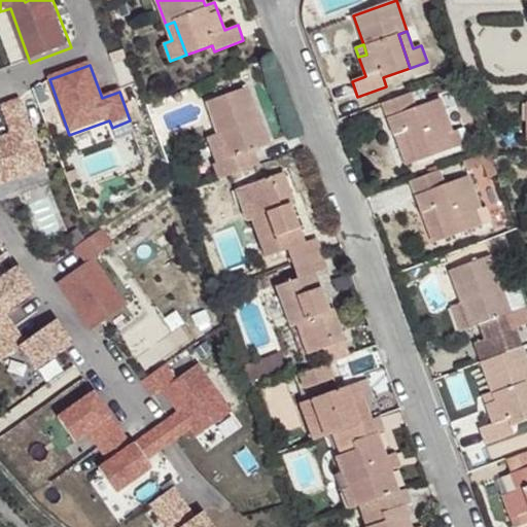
[(219,179),(248,169),(242,154),(269,145),(247,88),(206,102),(218,134),(222,133),(232,157),(214,165),(219,179)]
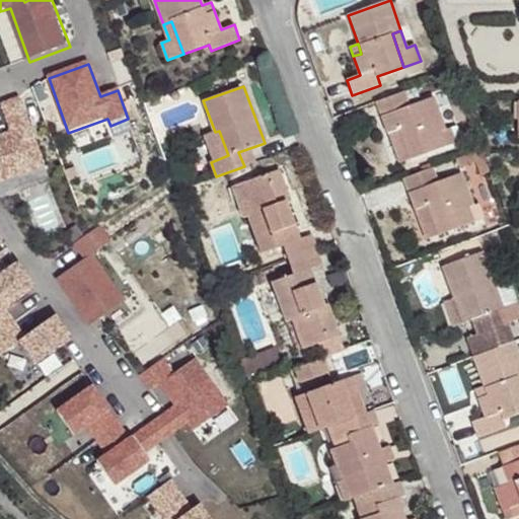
[(404,91),(376,102),(387,134),(399,129),(411,159),(462,140),(457,126),(445,130),(434,97),(410,106),(404,91)]
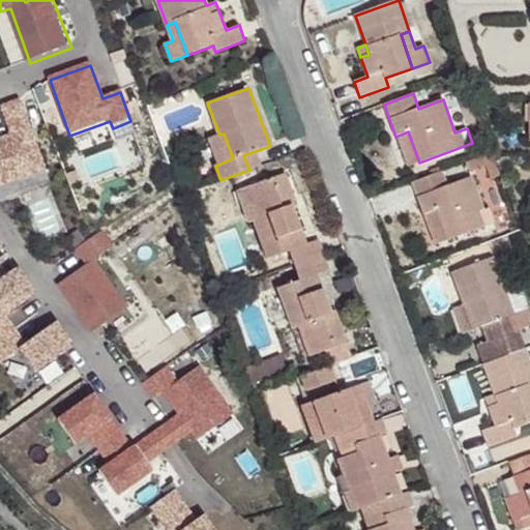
[(0,187),(47,171),(21,101),(2,109),(12,137),(0,141),(0,187)]
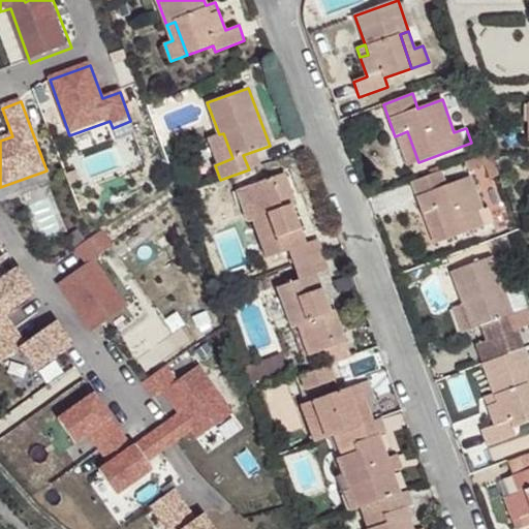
[(407,131),(395,136),(406,166),(418,162),(407,131)]
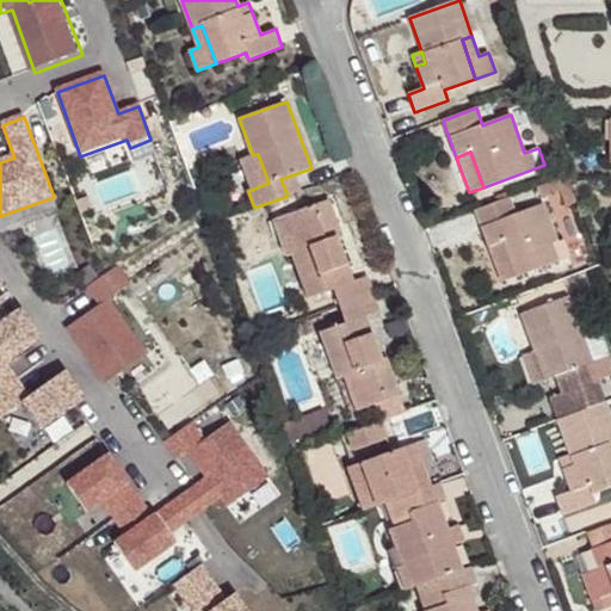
[(241,160),(252,189),(269,183),(258,154),(241,160)]
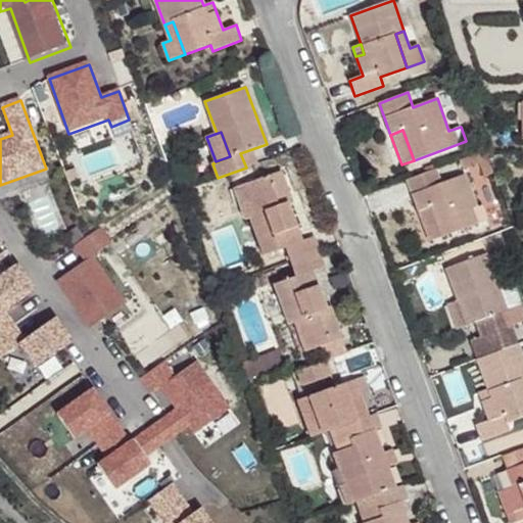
[(257,163),(252,149),(240,153),(246,168),(257,163)]
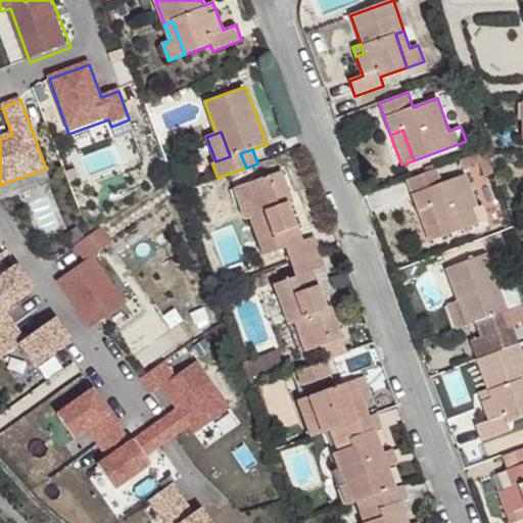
[(493,173),(485,151),(460,160),(464,170),(479,163),(484,177),(493,173)]
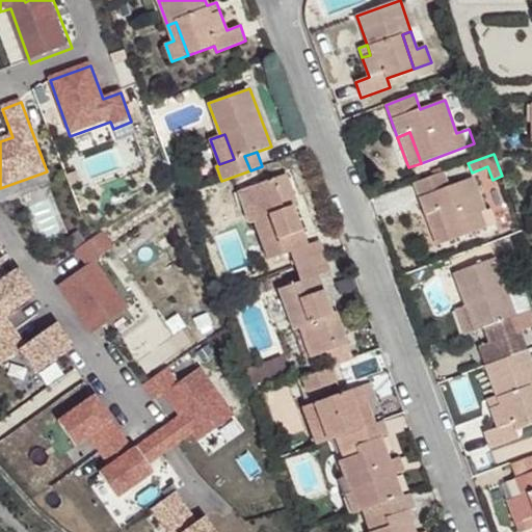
[(433,176),(415,183),(437,245),(496,223),(489,209),(485,211),(473,178),(449,187),(443,173),(442,173),(433,176)]
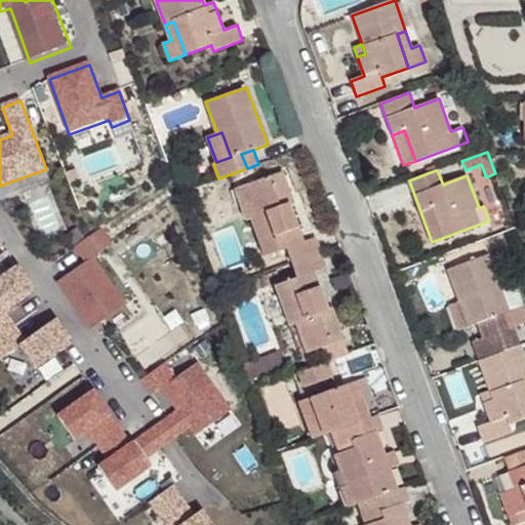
[(273,182),(284,177),(283,172),(271,176),(273,182)]
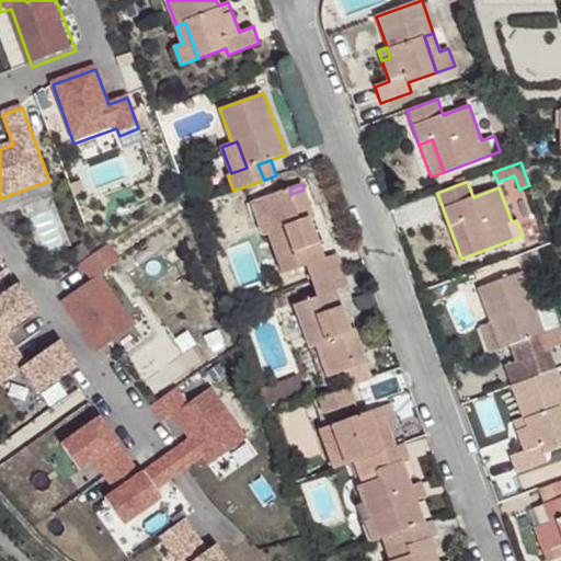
[(306,265),(312,281),(343,270),(338,254),(324,259),(307,209),(311,208),(304,190),(292,194),(289,189),(264,197),(276,229),(267,232),(283,273),(306,265)]
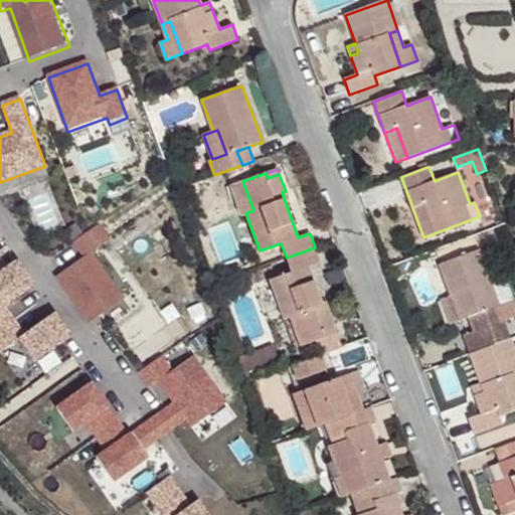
[(253,210),(242,181),(230,185),(241,214),(253,210)]
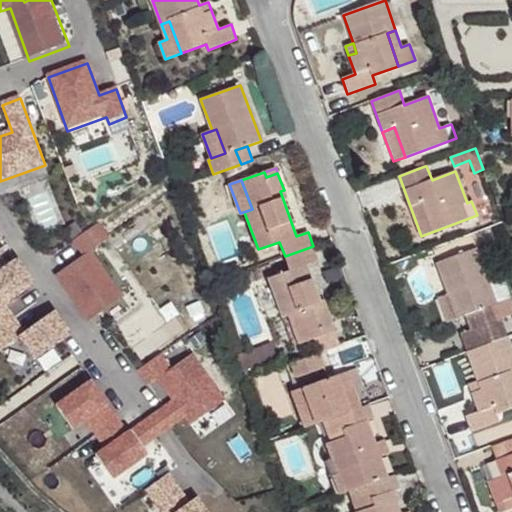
[(98,226),(72,244),(83,259),(56,277),(89,324),(124,300),(91,254),(109,241),(98,226)]
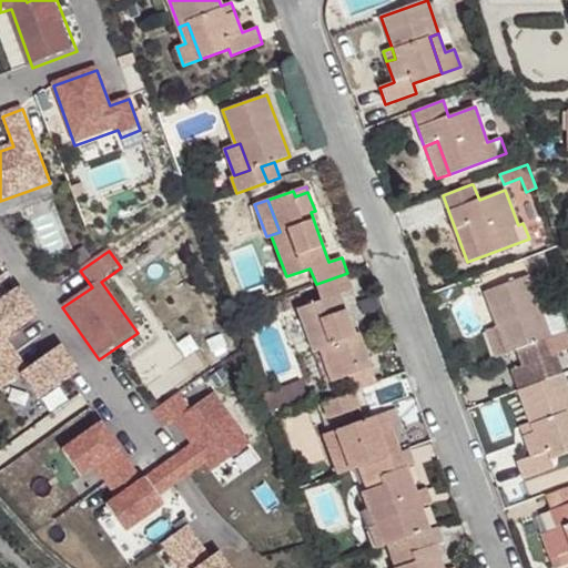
[(353,290),(347,273),(316,284),(322,301),(297,308),(314,353),(322,350),(333,382),(348,375),(357,373),(355,366),(369,361),(362,342),(357,343),(354,334),(341,294),(353,290)]
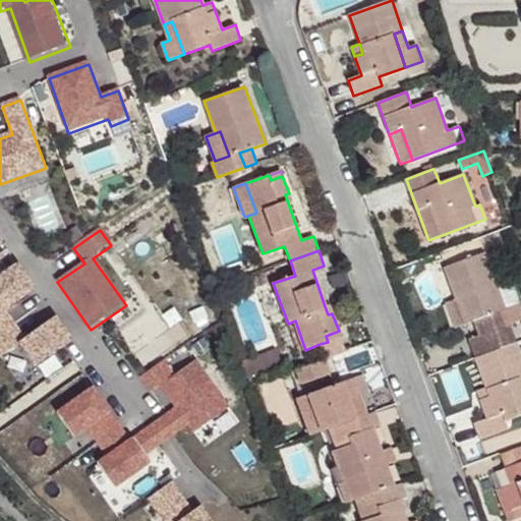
[(468,340),(475,358),(516,344),(520,341),(520,334),(514,337),(509,325),(520,321),(520,311),(508,276),(495,281),(484,252),(444,268),(455,300),(459,299),(468,324),(473,322),(478,336),(468,340)]
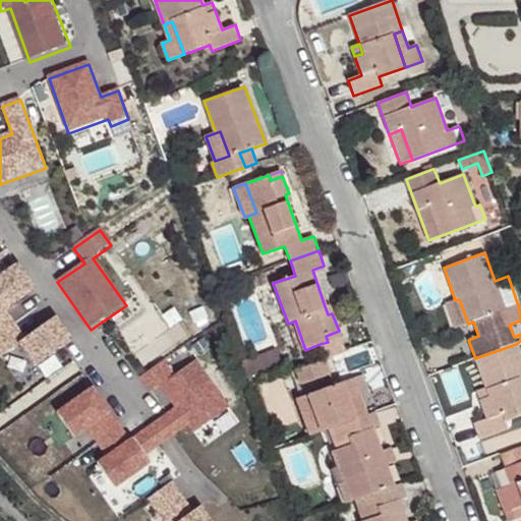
[(0,337),(15,327),(5,311),(35,290),(18,267),(0,279),(0,337)]
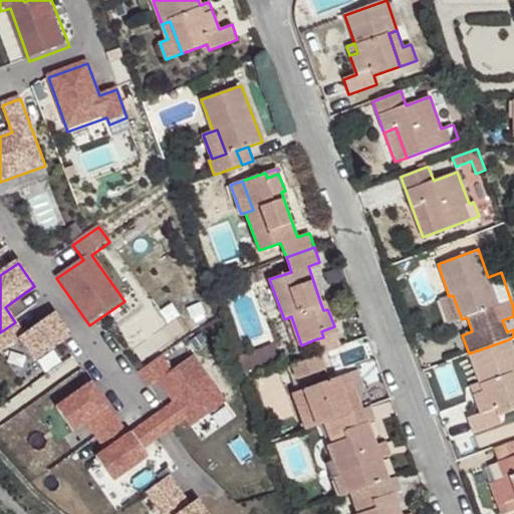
[(448,324),(462,319),(453,295),(449,296),(439,300),(448,324)]
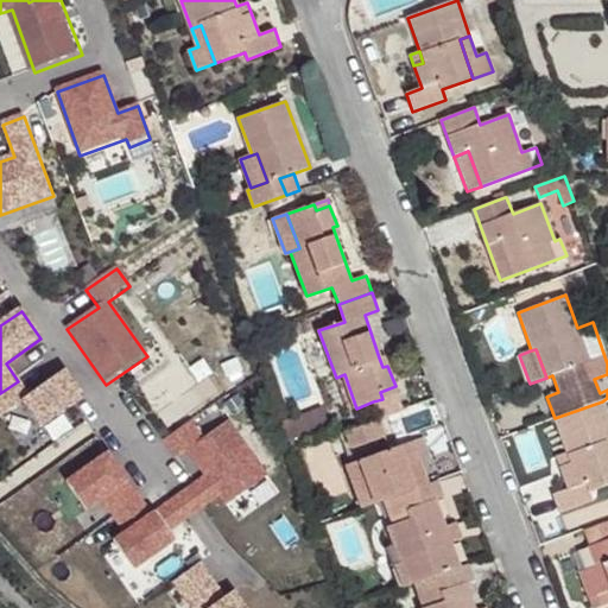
[(30,398),(18,381),(0,393),(0,417),(1,419),(24,403),(43,430),(84,400),(65,373),(30,398)]
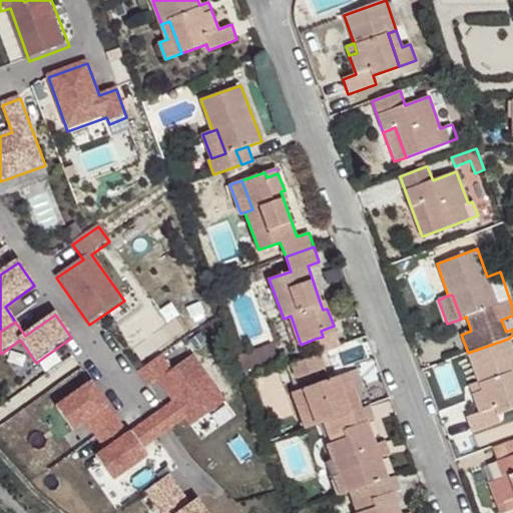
[(294,347),(301,345),(291,316),(284,319),(294,347)]
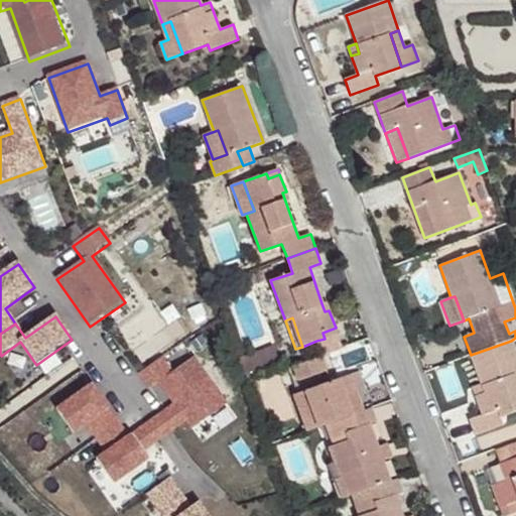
[(325,339),(316,341),(321,355),(343,348),(336,328),(323,333),(325,339)]
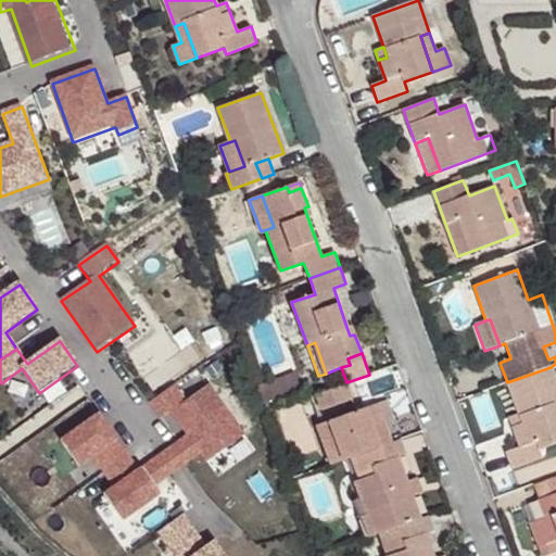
[(555,382),(551,367),(507,382),(522,424),(513,427),(520,447),(505,453),(510,469),(542,457),(540,450),(555,443),(555,408),(554,404),(555,403),(555,382)]
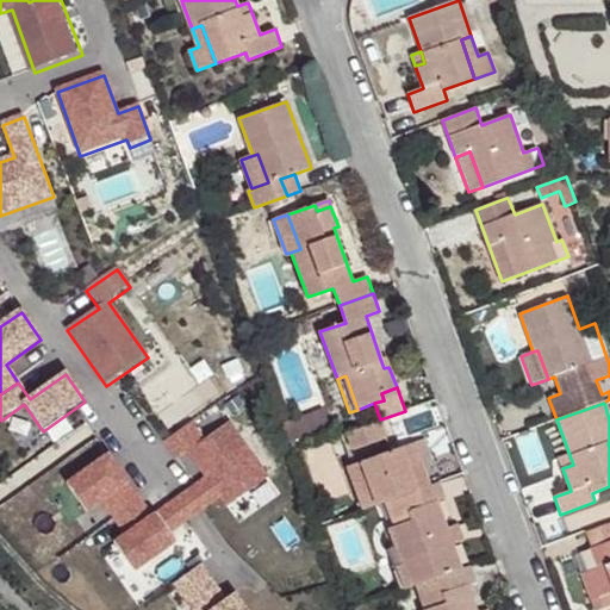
[(322,410),(285,424),(293,447),(330,433),(322,410)]
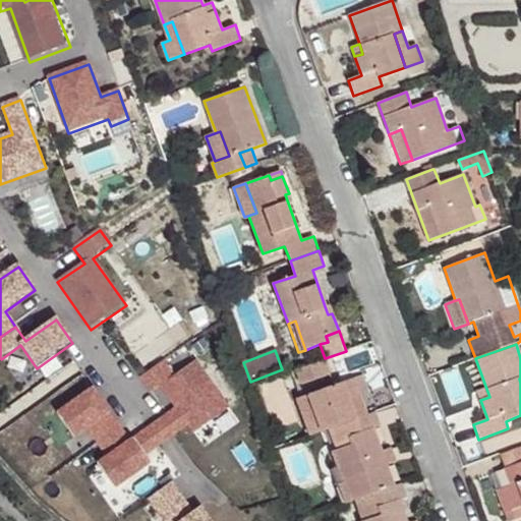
[(330,374),(325,360),(296,370),(301,386),(330,374)]
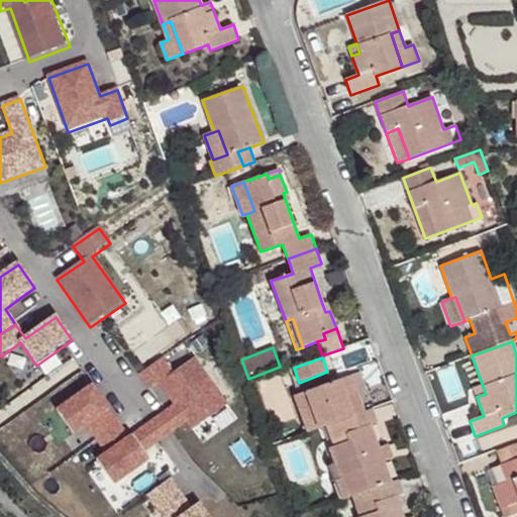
[(164,359),(140,376),(151,392),(161,386),(176,407),(187,423),(193,431),(228,406),(195,359),(174,375),(164,359)]
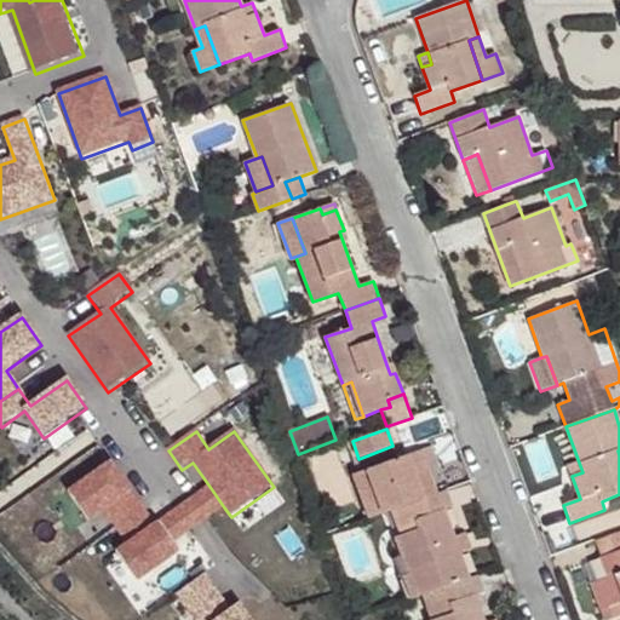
[(431,447),(419,452),(425,469),(429,469),(438,465),(431,447)]
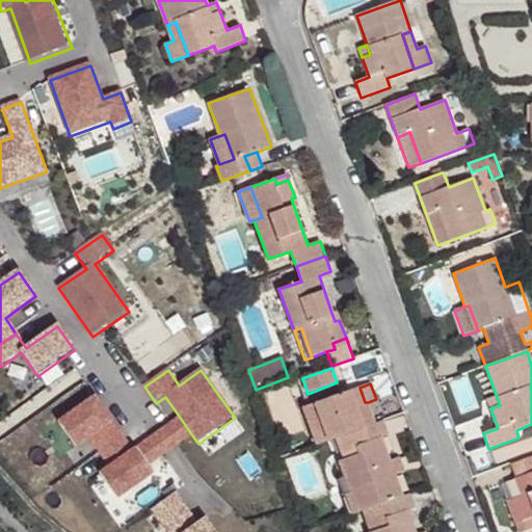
[(335,437),(365,427),(356,405),(365,402),(360,388),(302,407),(315,445),(335,437)]
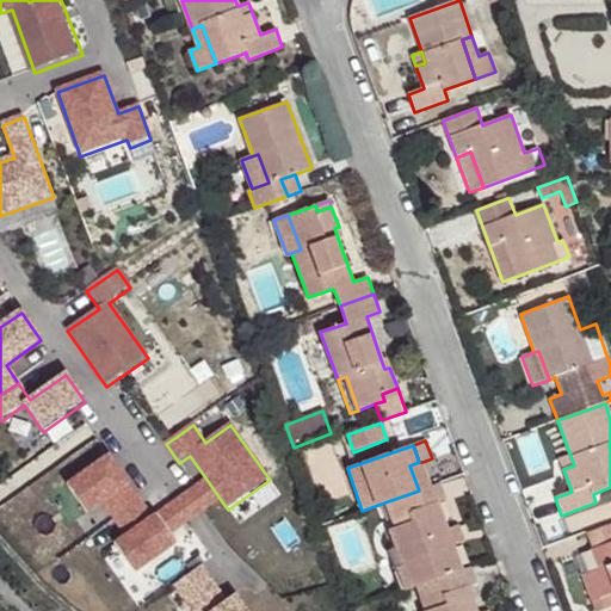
[(574,466),(571,455),(560,460),(563,469),(574,466)]
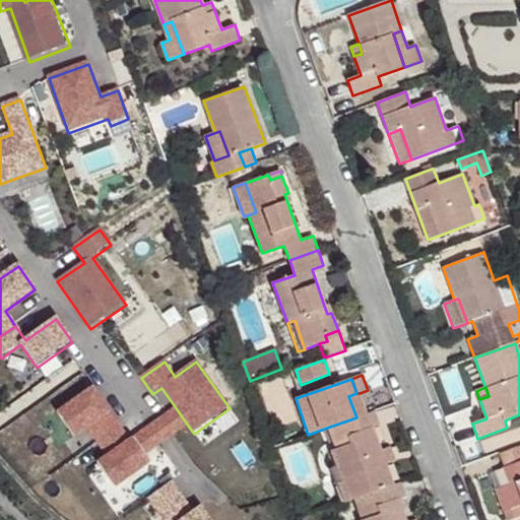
[(120,428),(93,390),(58,414),(75,438),(87,430),(98,444),(120,428)]
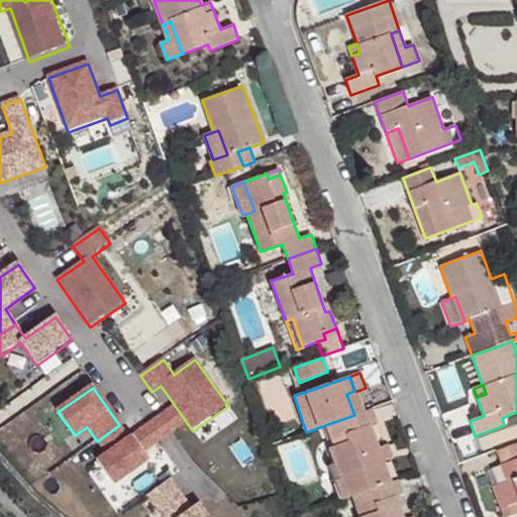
[(354,391),(346,394),(354,415),(365,411),(357,391),(354,391)]
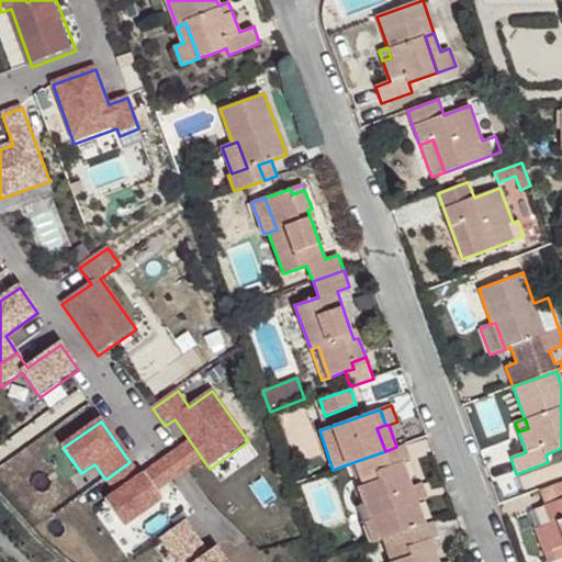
[(181,449),(176,453),(188,471),(203,460),(191,442),(181,449)]
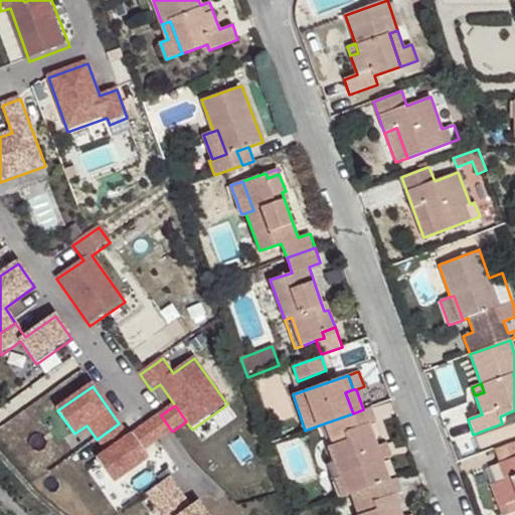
[(353,413),(324,423),(330,441),(340,437),(342,443),(332,446),(327,448),(333,463),(345,497),(351,495),(389,481),(381,460),(378,462),(373,448),(377,447),(369,423),(375,421),(370,407),(363,409),(353,413)]
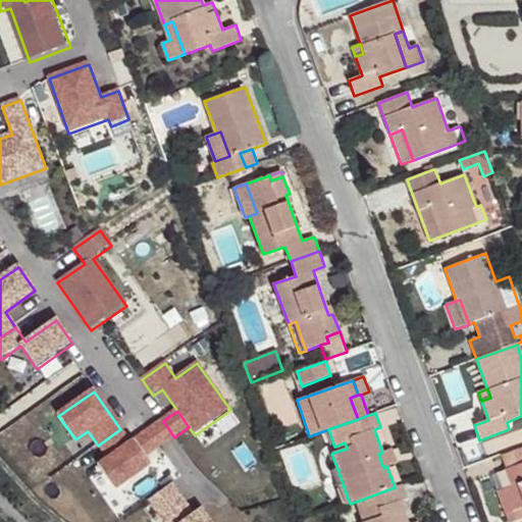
[(163,421),(149,431),(160,448),(174,437),(163,421)]
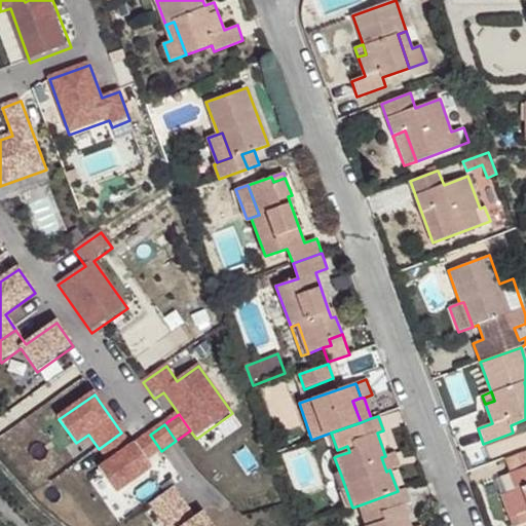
[(132,447),(121,433),(99,449),(109,463),(100,471),(116,494),(152,470),(147,461),(135,445),(132,447)]
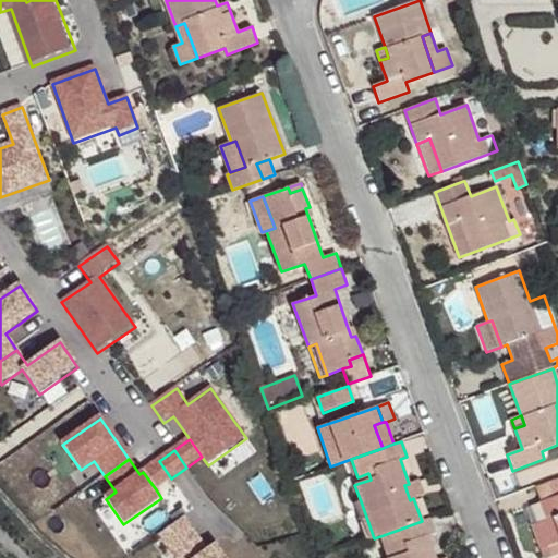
[(159,461),(143,472),(156,489),(171,478),(159,461)]
